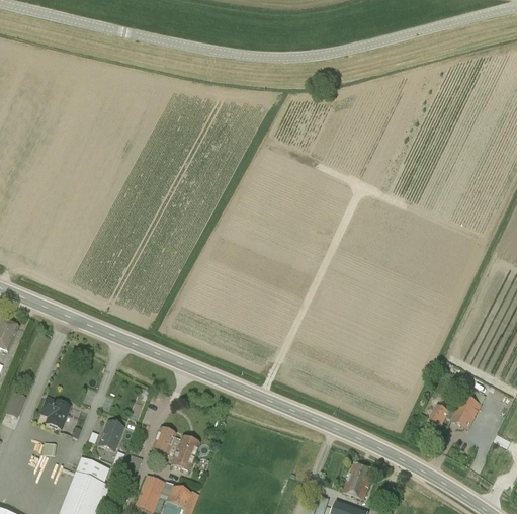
[(0,316),(0,346),(8,350),(19,325),(0,316)]
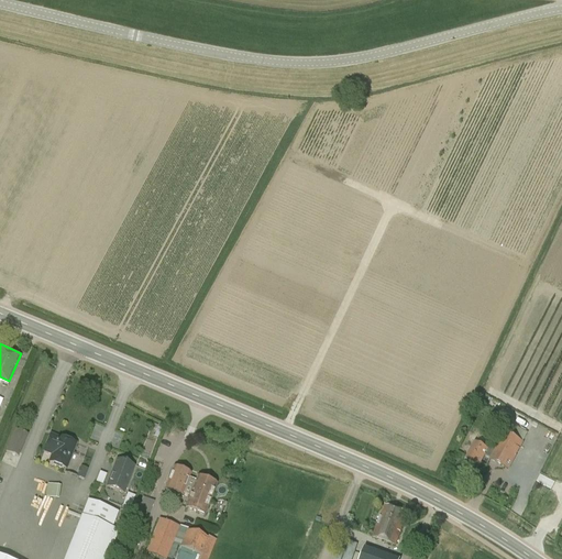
[(8,447),(22,451),(30,429),(15,425),(8,447)]
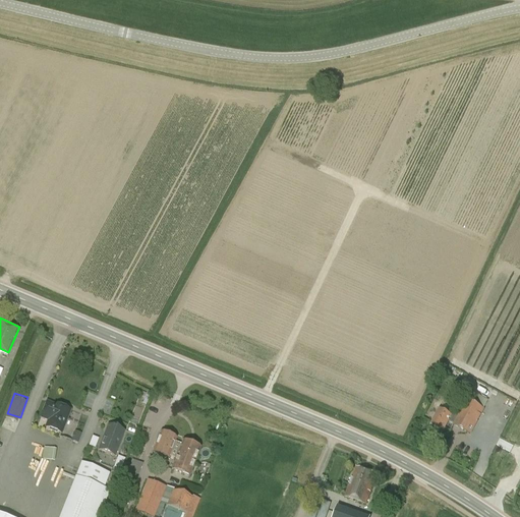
[(471,431),(484,406),(467,397),(460,411),(450,406),(447,410),(440,406),(432,420),(445,427),(450,418),(455,421),(454,422),(471,431)]
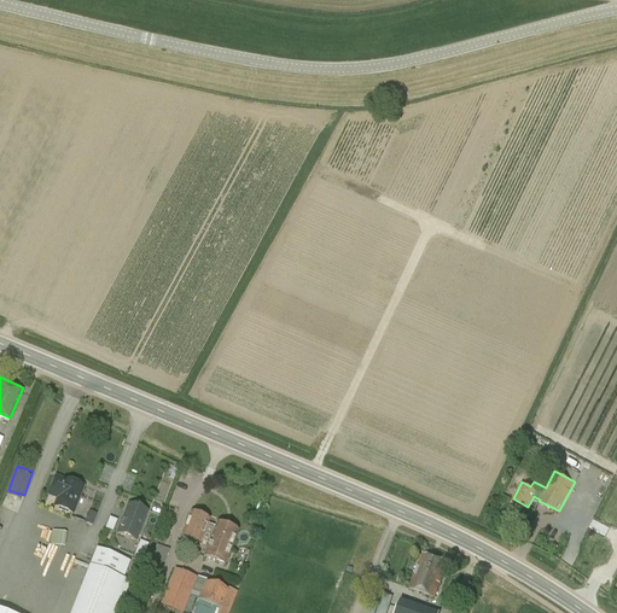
[(58,494),(56,502),(74,509),(85,483),(65,476),(65,477),(57,473),(50,491),(58,494)]
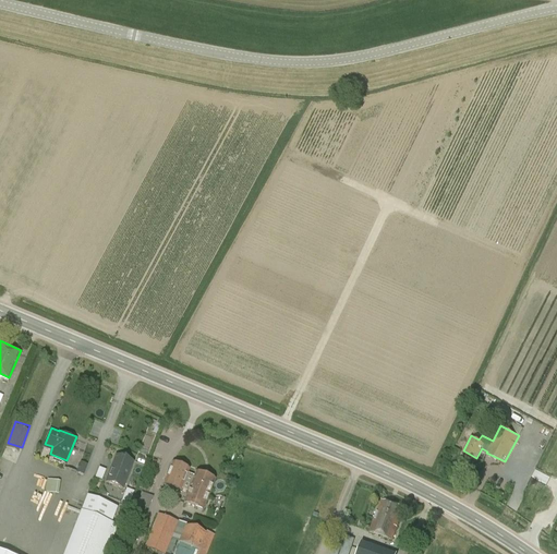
[(117,452),(107,479),(123,485),(134,458),(117,452)]
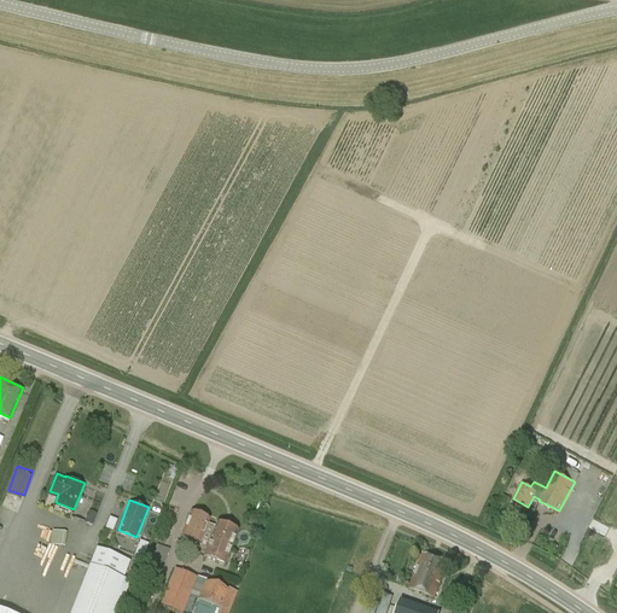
[(209,520),(211,517),(193,509),(184,532),(202,539),(202,538),(209,541),(205,552),(226,560),(238,527),(217,519),(216,523),(209,520)]
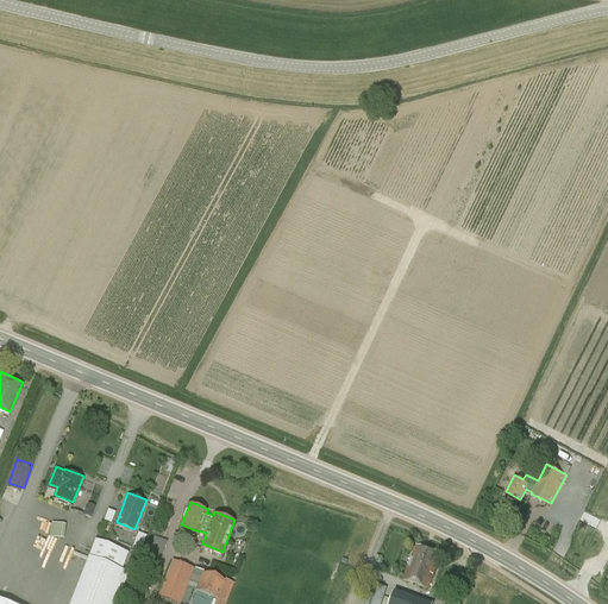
[(114,518),(118,507),(110,504),(106,516),(114,518)]
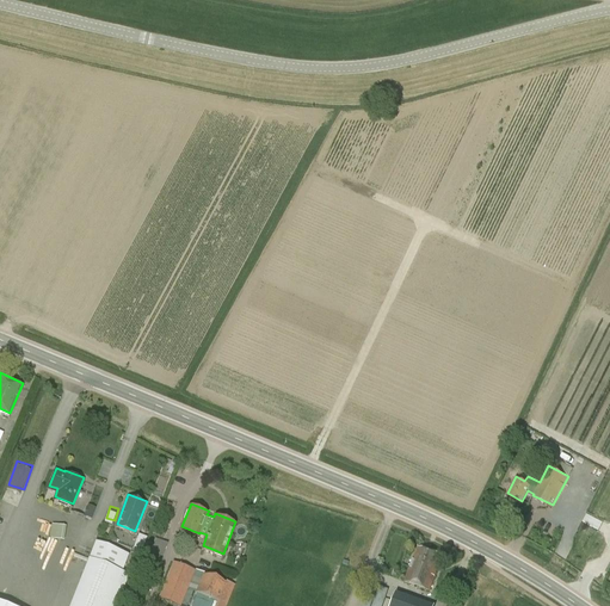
[(53,533),(67,536),(68,520),(54,519),(53,533)]
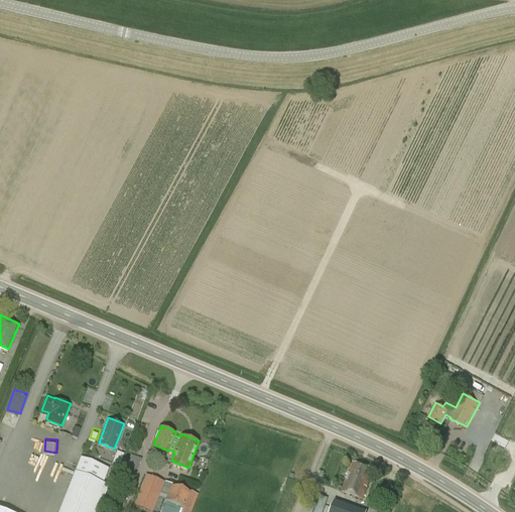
[(125,454),(123,453),(118,451),(117,451),(113,460),(122,464),(125,454)]
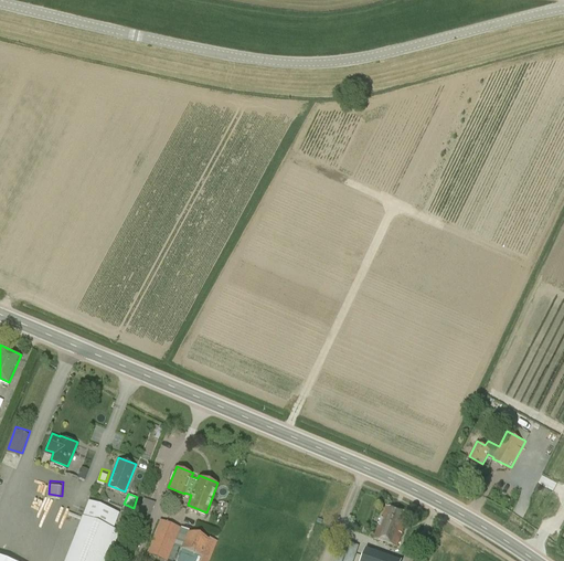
[(118,510),(88,499),(83,515),(105,524),(107,519),(114,521),(118,510)]
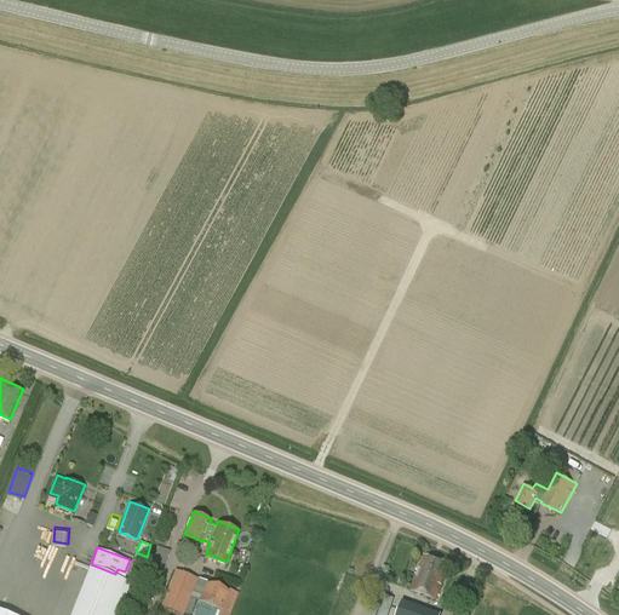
[(424,550),(411,585),(436,595),(450,559),(424,550)]
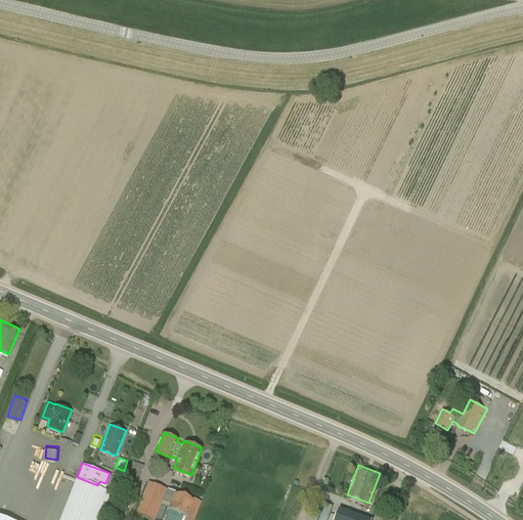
[(167,486),(149,479),(137,510),(155,517),(167,486)]
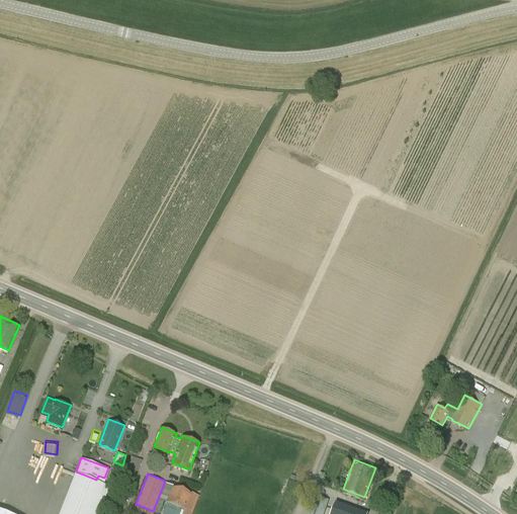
[(187,513),(196,494),(165,481),(153,511),(161,513),(163,509),(174,513),(187,513)]
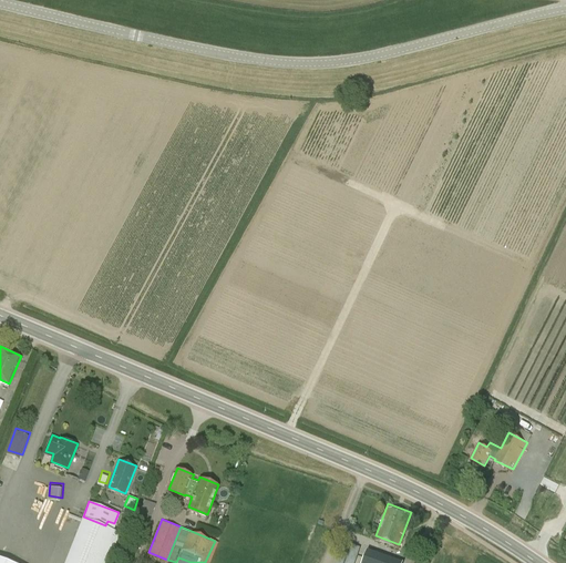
[(403,562),(404,561),(368,548),(361,562),(403,562)]
